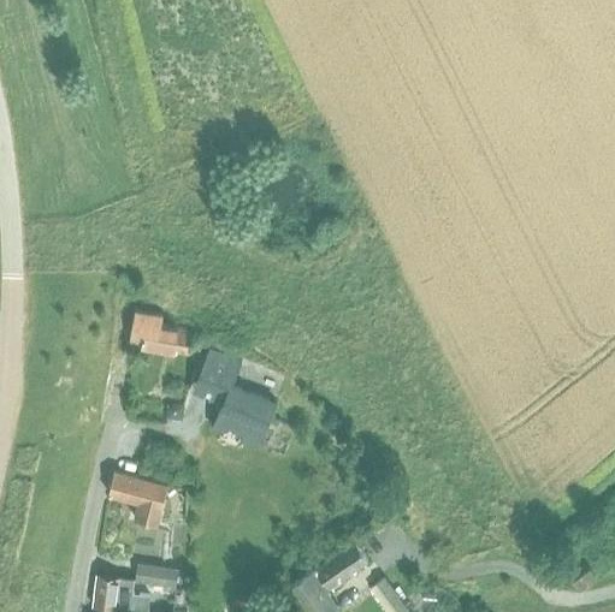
[(129,345),(189,356),(194,332),(161,327),(163,316),(135,312),(129,345)]
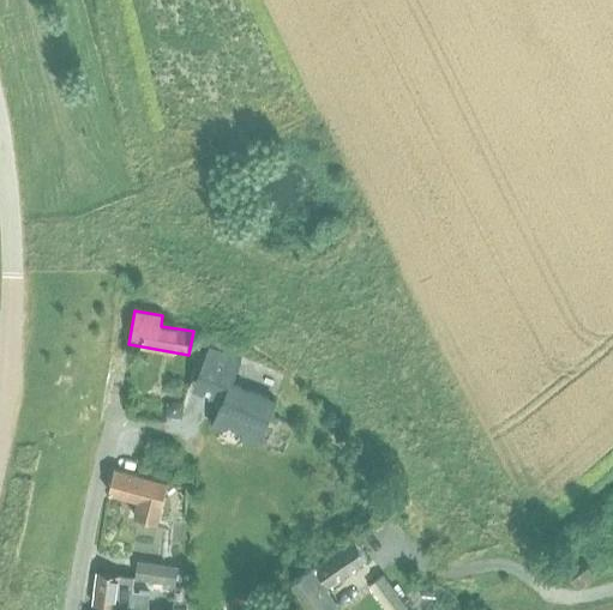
[(239,366),(209,352),(196,381),(226,394),(214,421),(258,440),(274,404),(230,385),(239,366)]
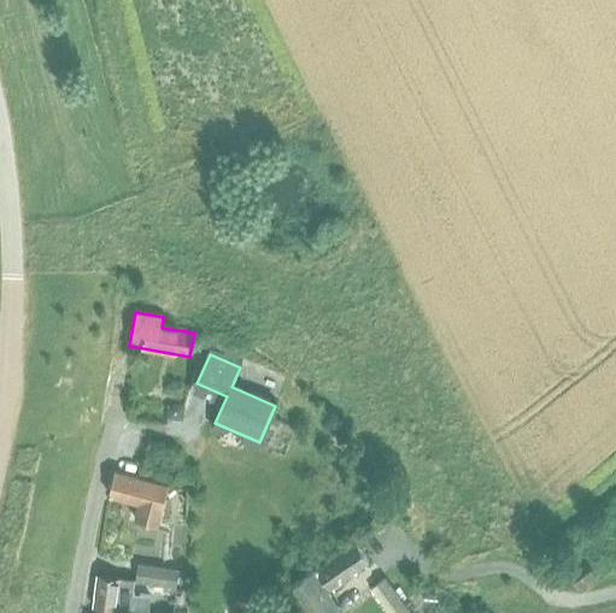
[(107,497),(139,505),(134,522),(158,528),(168,488),(113,473),(107,497)]
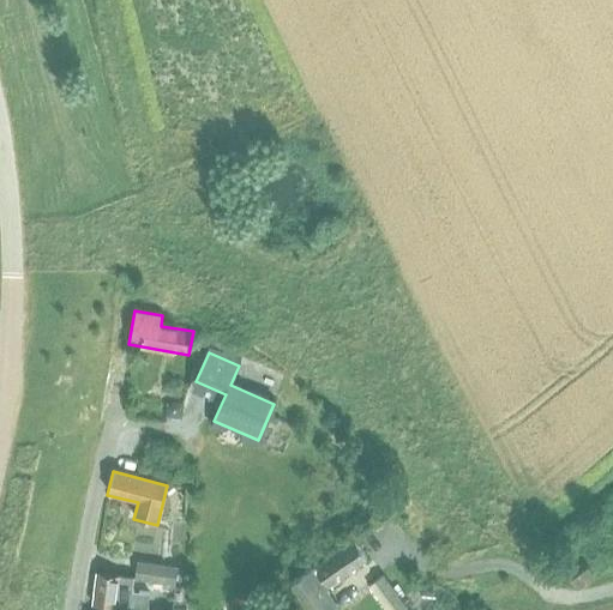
[(382,505),(372,513),(386,527),(395,519),(382,505)]
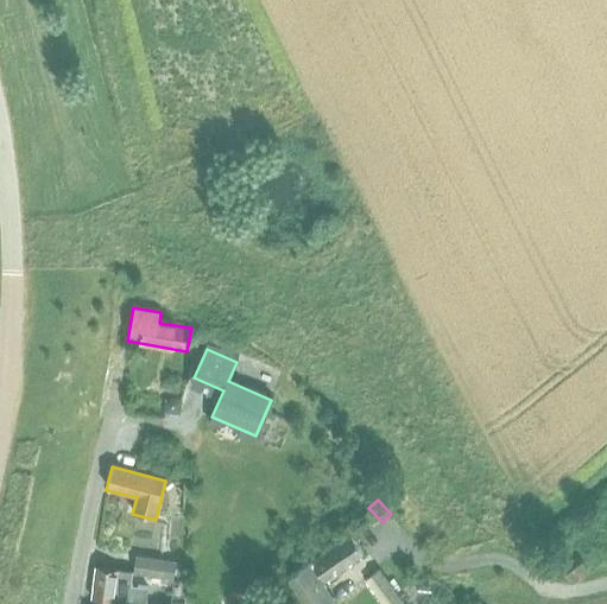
[(308,565),(308,564),(283,580),(299,603),(335,603),(322,584),(364,554),(349,535),(308,565)]
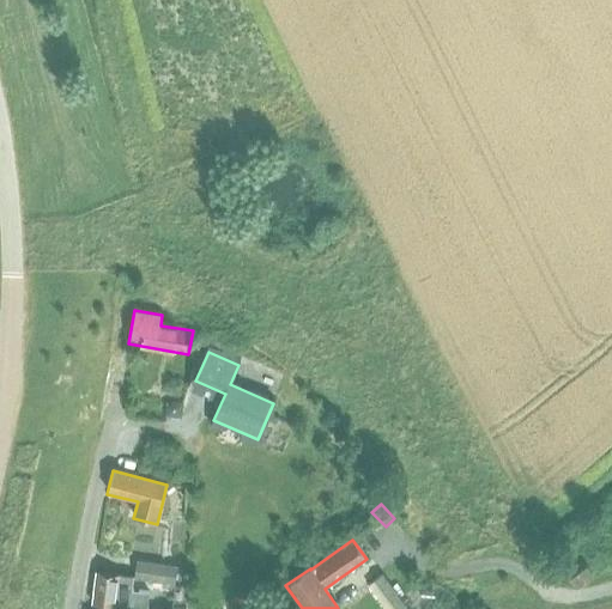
[(150,582),(175,585),(177,568),(137,562),(134,578),(134,580),(150,582)]
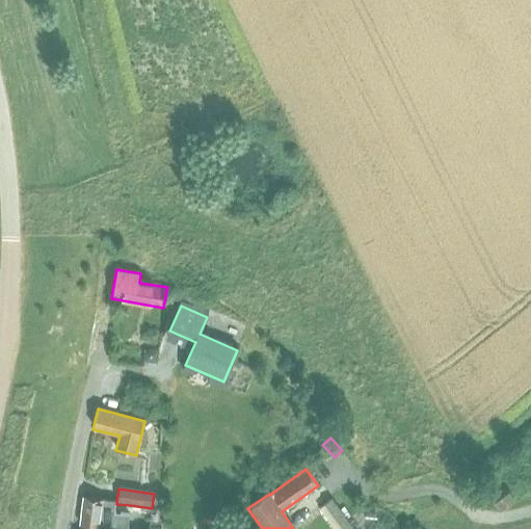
[(496,503),(501,510),(513,501),(508,494),(496,503)]
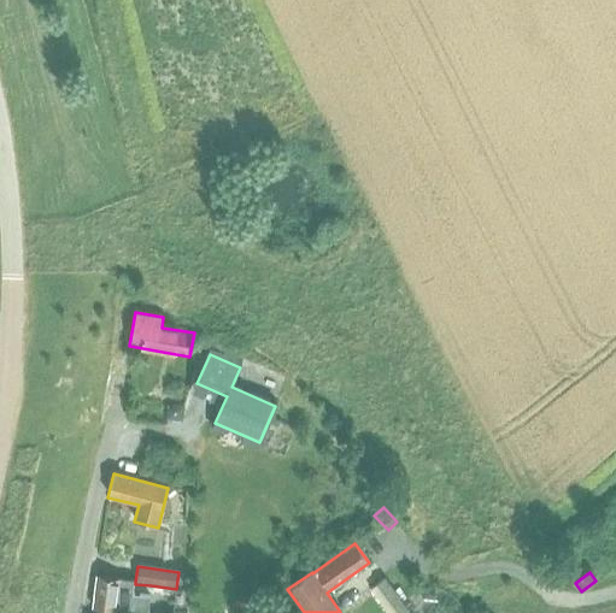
[(148,612),(150,599),(148,597),(151,585),(135,584),(135,582),(98,577),(93,611),(104,612),(116,612),(117,607),(129,608),(129,612),(148,612)]
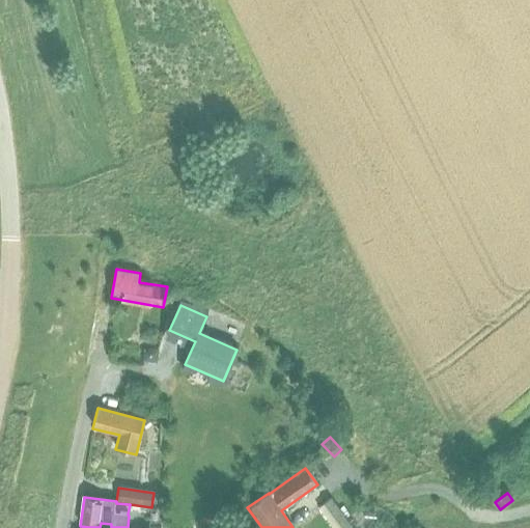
[(353,527),(331,499),(324,504),(318,509),(333,527),(353,527)]
